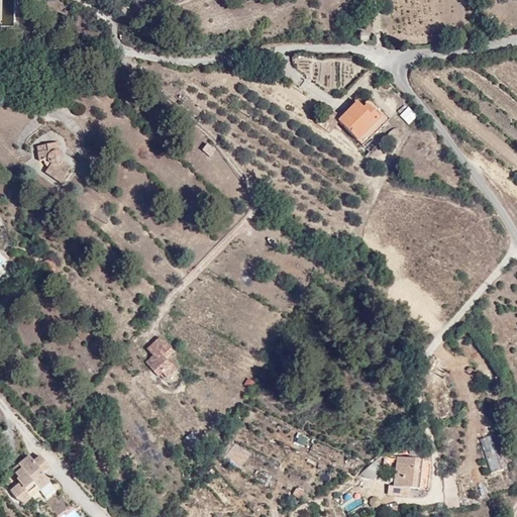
[(125,6),(123,15),(130,16),(131,7),(125,6)]
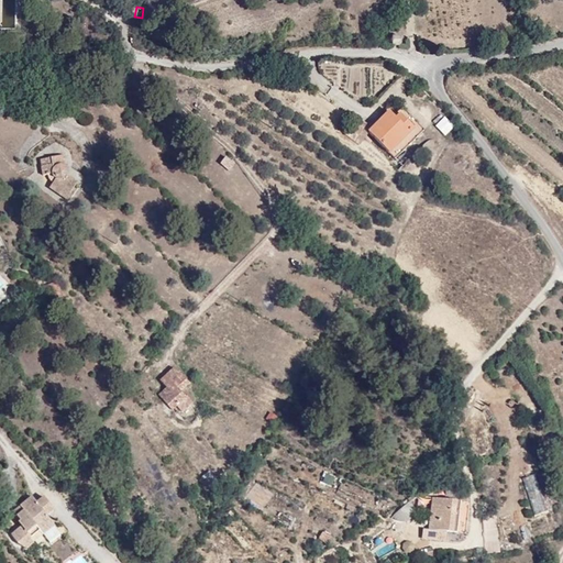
[(396,51),(399,41),(392,40),(388,50),(396,51)]
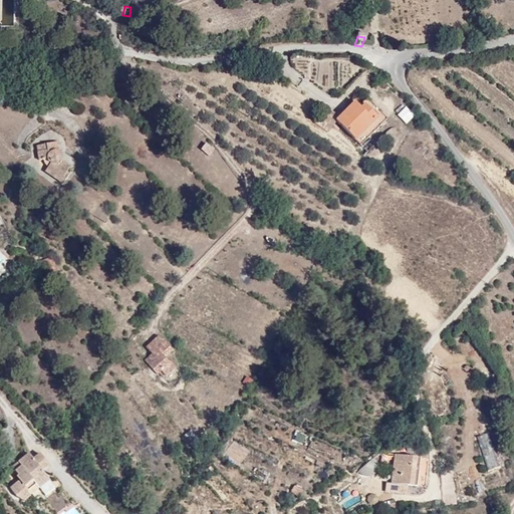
[(267,77),(265,70),(256,72),(258,80),(267,77)]
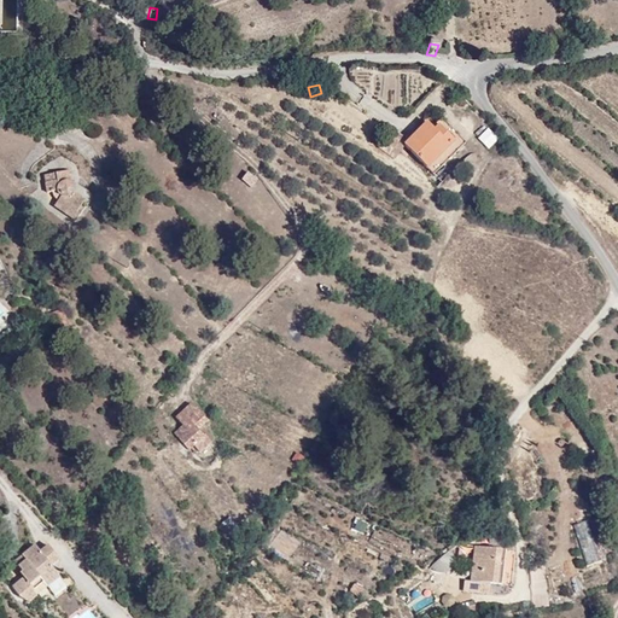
[(455,138),(439,123),(435,128),(423,117),(404,138),(437,158),(455,138)]
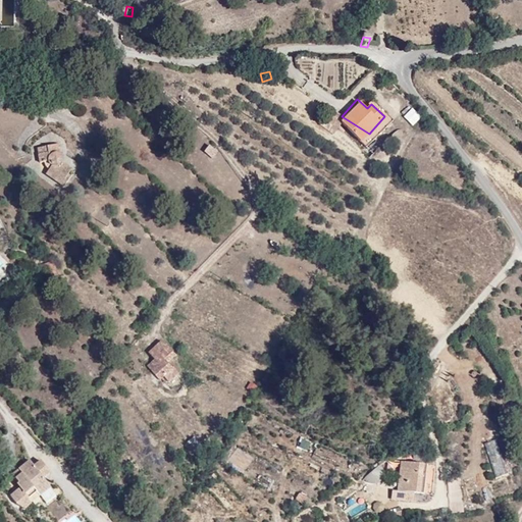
[(395,117),(375,99),(371,104),(384,116),(369,134),(376,139),(395,117)]
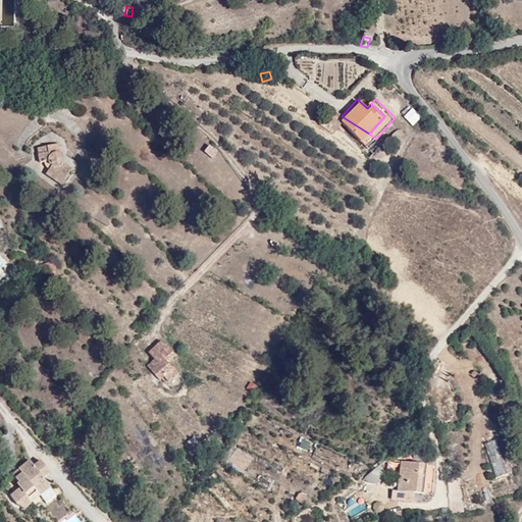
[(340,120),(342,116),(325,106),(320,116),(335,126),(340,120)]
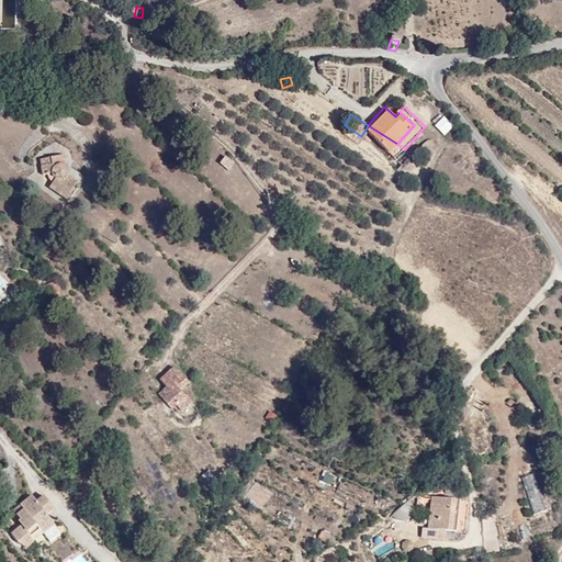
[(433,125),(444,136),(452,126),(442,116),(433,125)]
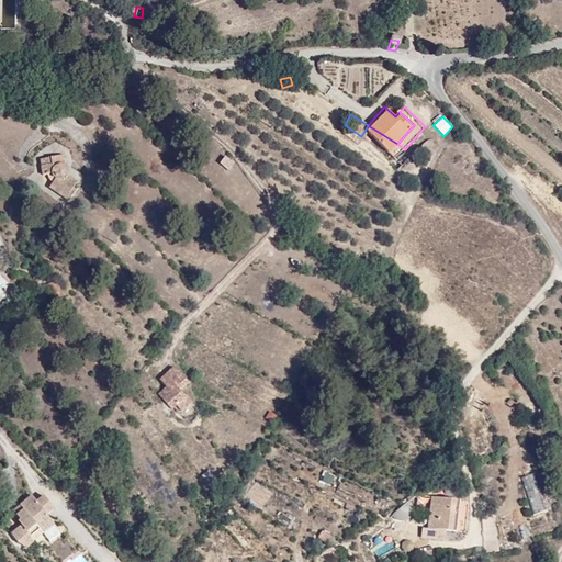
[(397,144),(368,125),(366,130),(391,152),(397,144)]
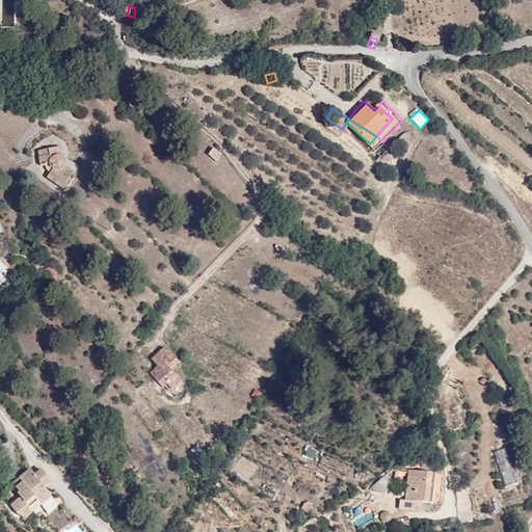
[(376,150),(383,141),(376,136),(370,143),(376,150)]
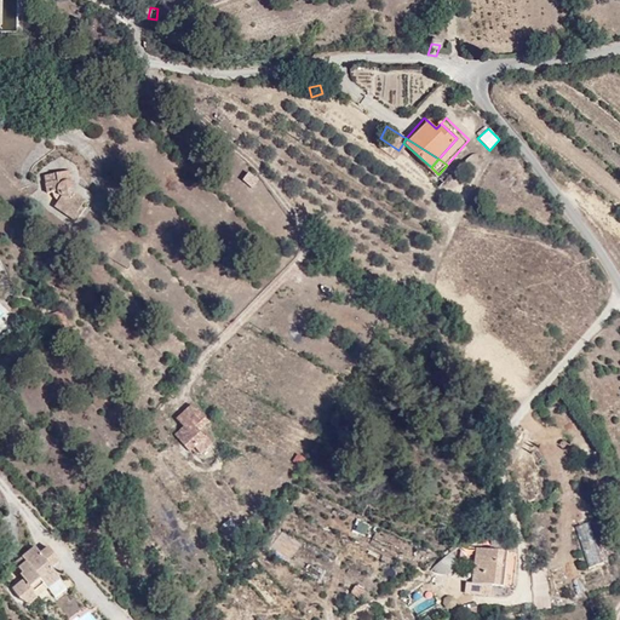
[(75,188),(72,187),(70,177),(57,178),(58,187),(47,188),(49,197),(53,196),(58,195),(58,196),(59,197),(61,200),(63,201),(59,205),(56,211),(78,225),(85,214),(81,211),(86,205),(90,207),(96,200),(80,189),(78,190),(75,188)]
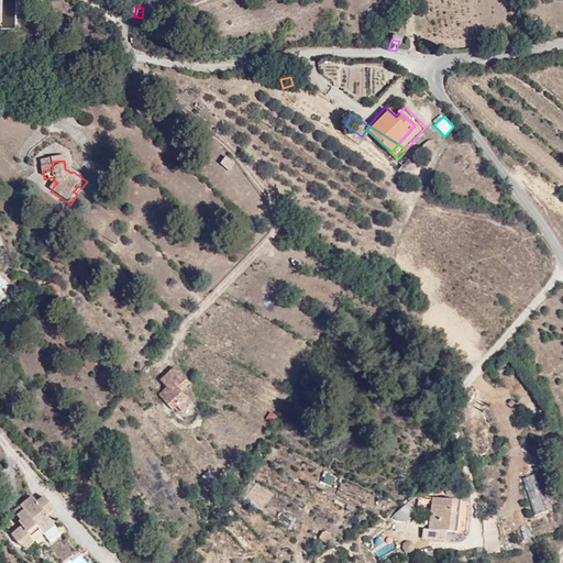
[(229,173),(234,167),(227,161),(221,166),(229,173)]
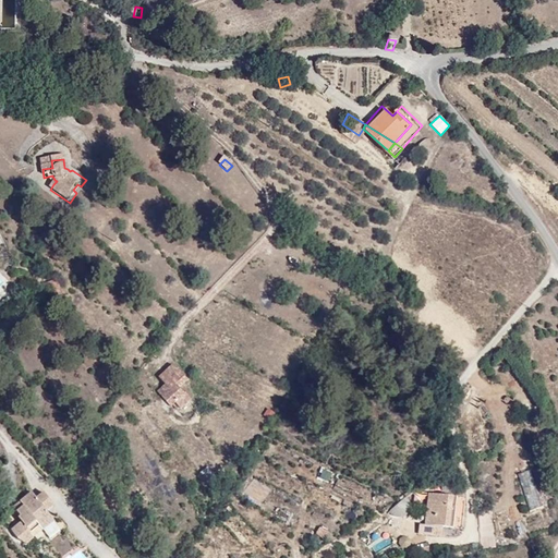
[(176,385),(182,377),(168,361),(152,375),(166,393),(173,401),(179,408),(189,398),(183,391),(181,392),(176,385)]
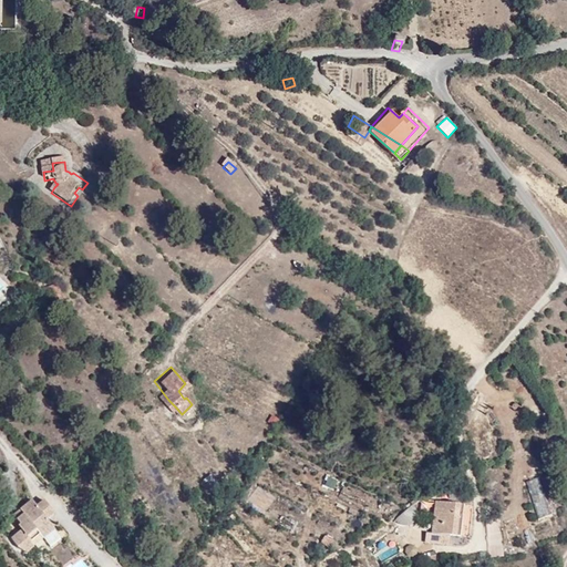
[(176,408),(168,400),(161,390),(152,397),(167,415),(176,408)]
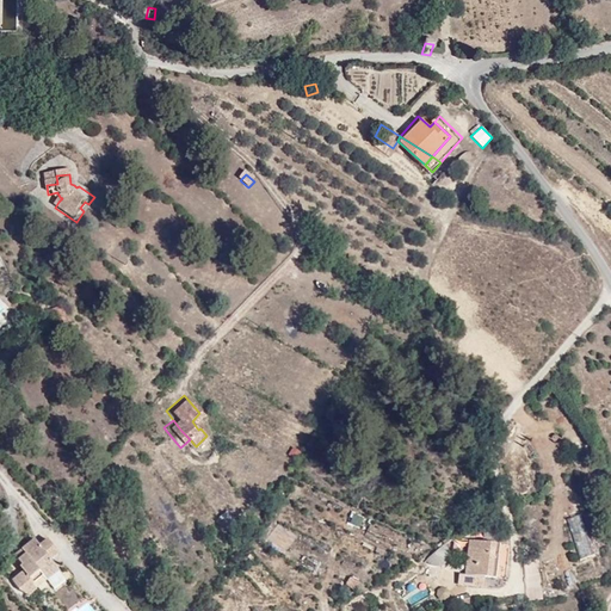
[(252,538),(258,528),(251,524),(246,535),(252,538)]
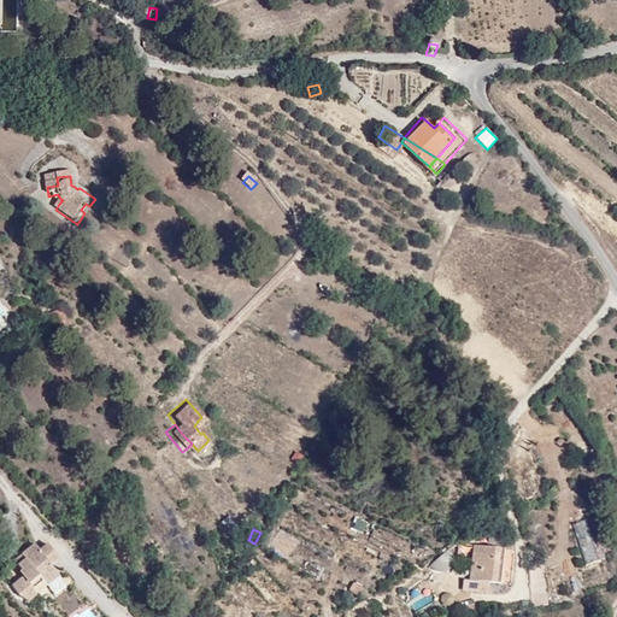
[(512,548),(474,544),(470,575),(479,576),(509,580),(512,548)]
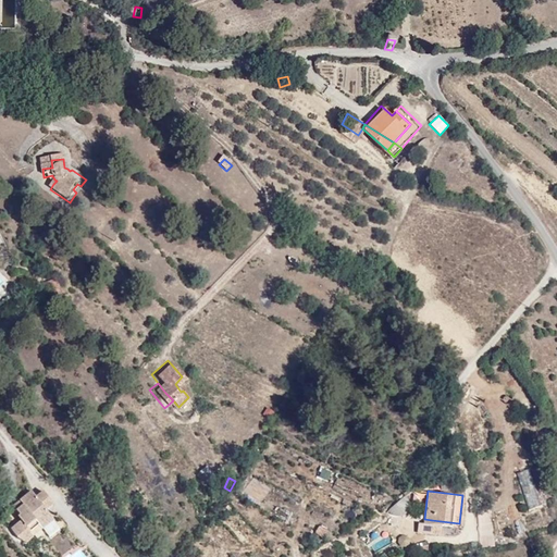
[(36,499),(31,493),(19,503),(25,510),(16,516),(21,521),(10,531),(17,541),(27,547),(34,539),(31,534),(39,527),(42,531),(52,523),(54,521),(46,511),(36,499)]
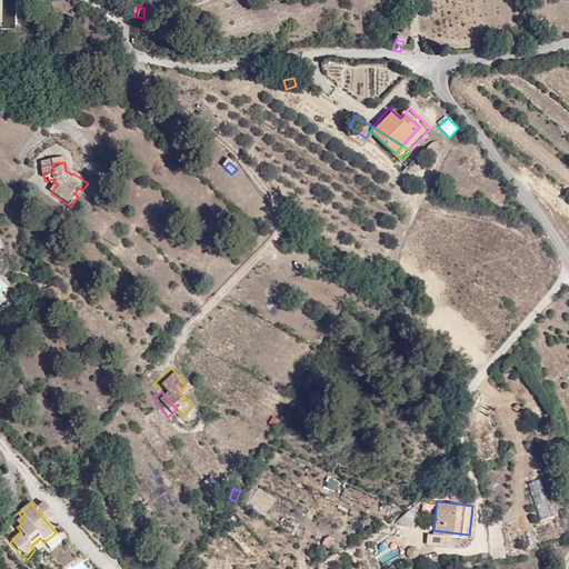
[(45,503),(37,510),(47,522),(55,516),(45,503)]
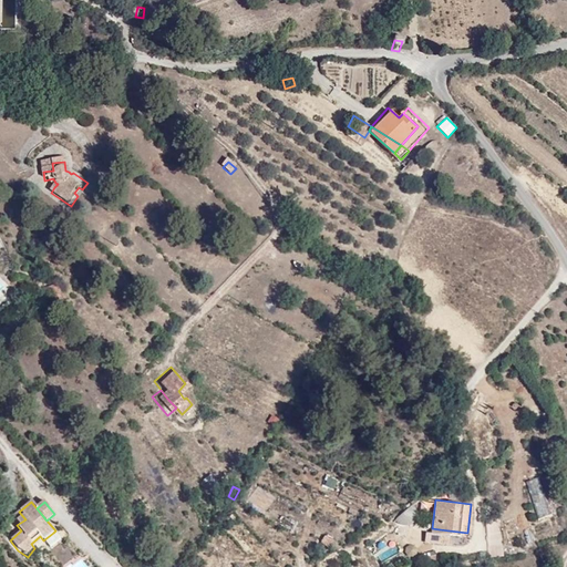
[(408,506),(395,519),(403,527),(416,515),(408,506)]
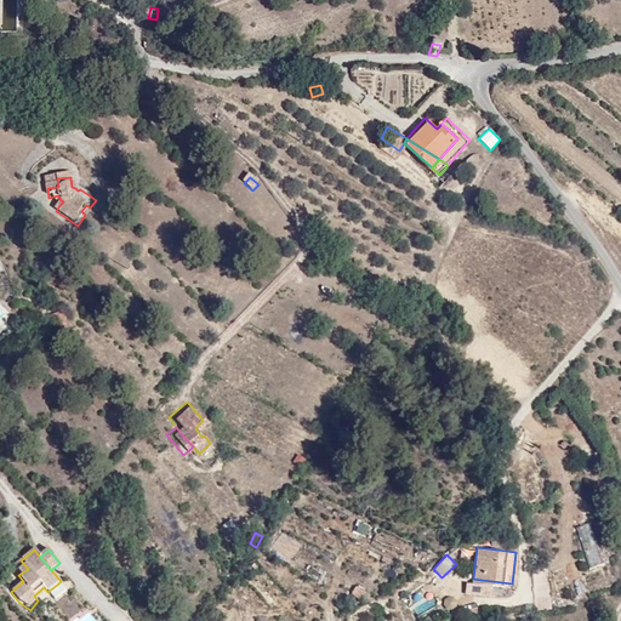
[(28,569),(21,560),(12,568),(18,575),(28,569)]
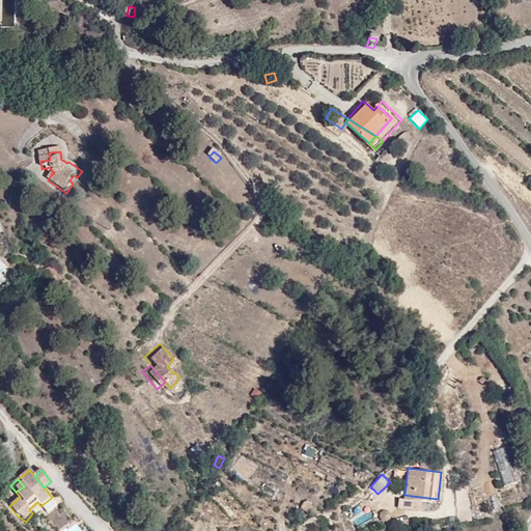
[(411,504),(412,496),(404,495),(398,495),(398,502),(411,504)]
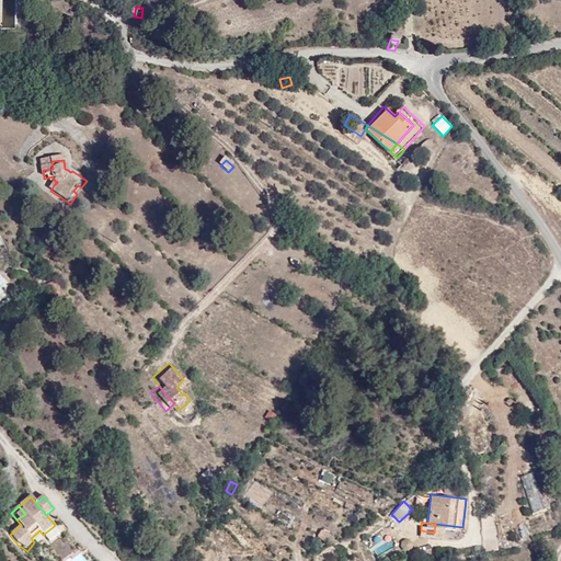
[(59,535),(53,527),(43,535),(49,544),(59,535)]
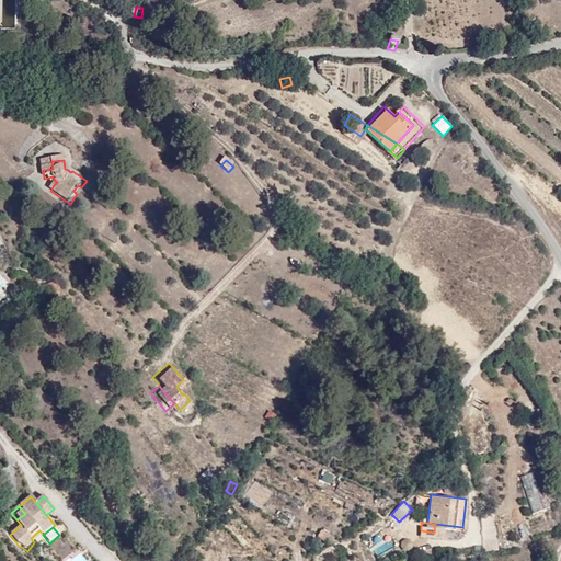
[(494,538),(493,527),(478,529),(478,540),(494,538)]
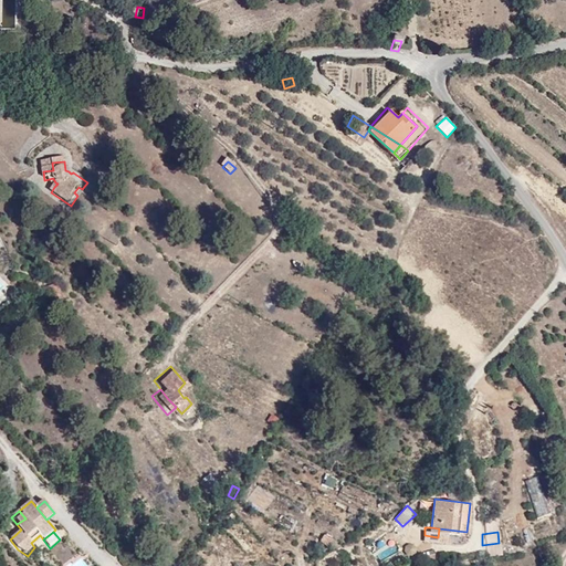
[(325,547),(331,540),(322,533),(316,541),(325,547)]
